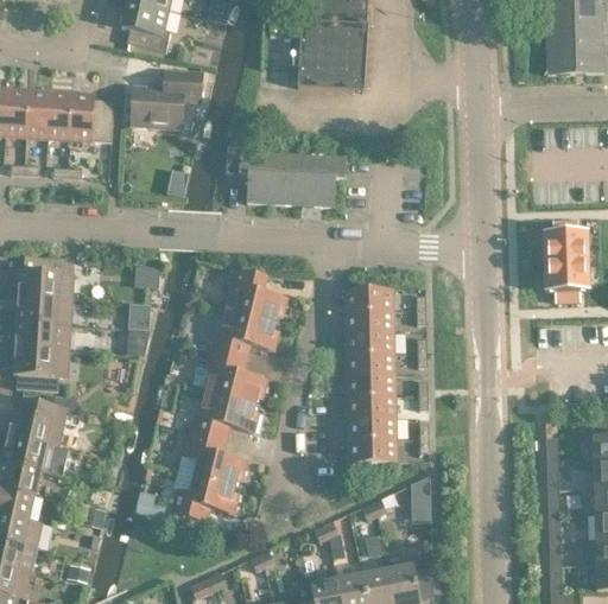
[(127,0),(127,1),(169,11),(171,0),(127,0)]
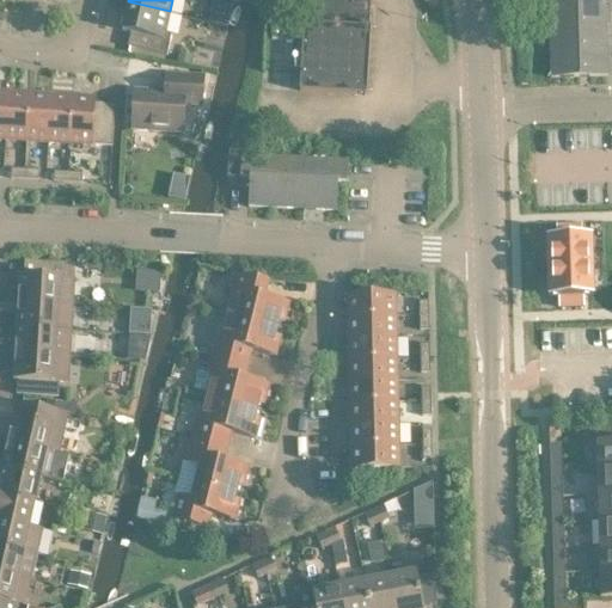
[(369,24),(369,0),(304,0),(299,88),(367,92),(371,25),(369,24)]
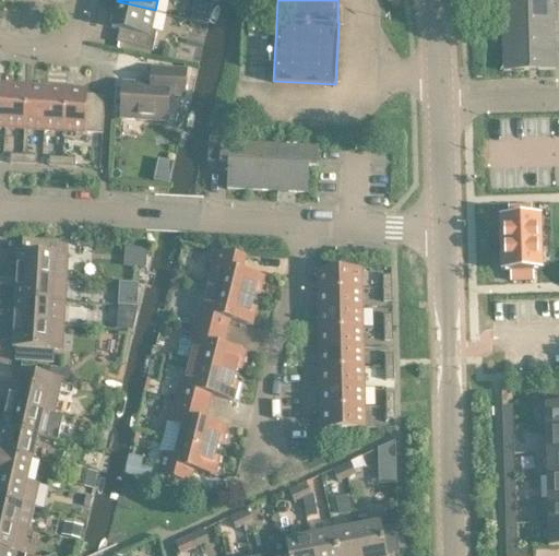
[(556,67),(555,31),(552,0),(500,0),(502,69),(556,67)]
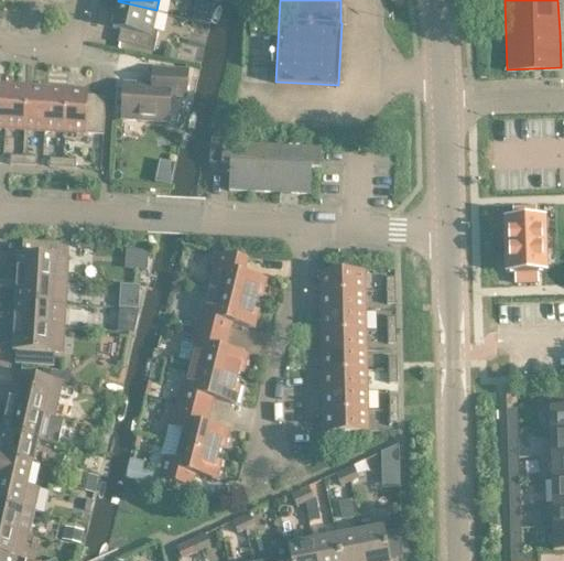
[(156,10),(118,1),(112,25),(120,28),(117,40),(154,49),(156,35),(155,35),(156,30),(152,28),(156,10)]
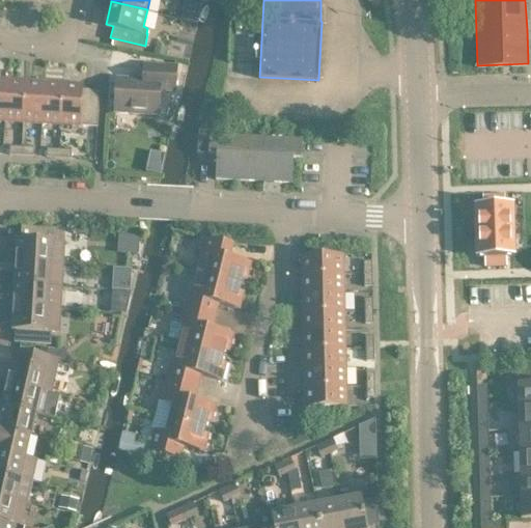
[(175,89),(176,64),(144,62),(143,78),(116,76),(114,110),(158,113),(160,88),(175,89)]
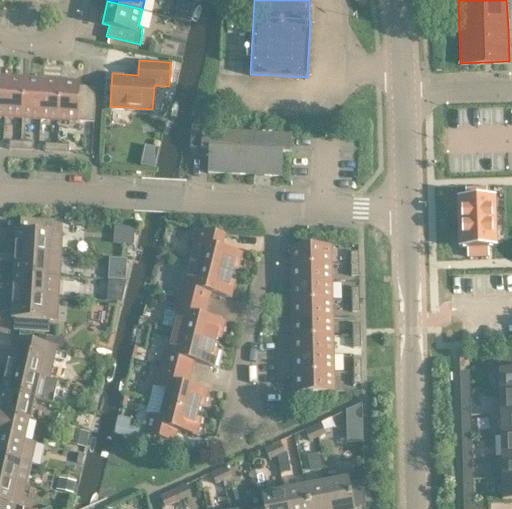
[(22,115),(25,76),(7,75),(4,114),(22,115)]
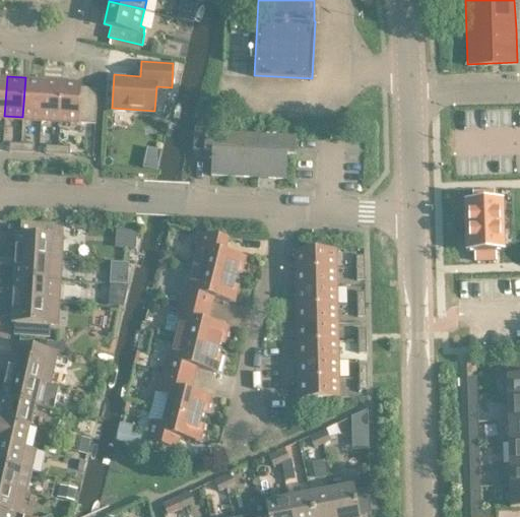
[(41,119),(44,78),(25,77),(22,117),(41,119)]
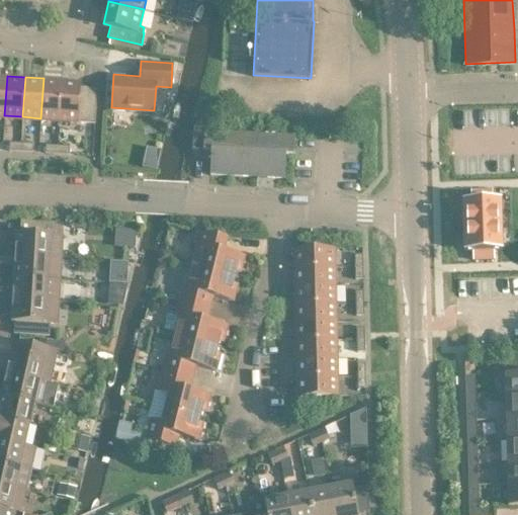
[(59,119),(62,79),(44,78),(40,118),(59,119)]
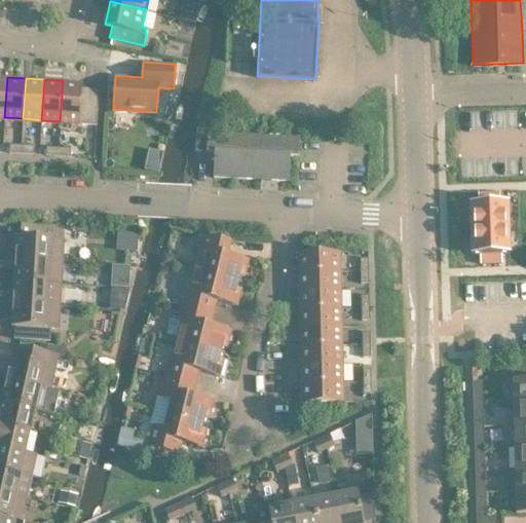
[(63,80),(60,121),(97,123),(99,87),(81,86),(82,81),(63,80)]
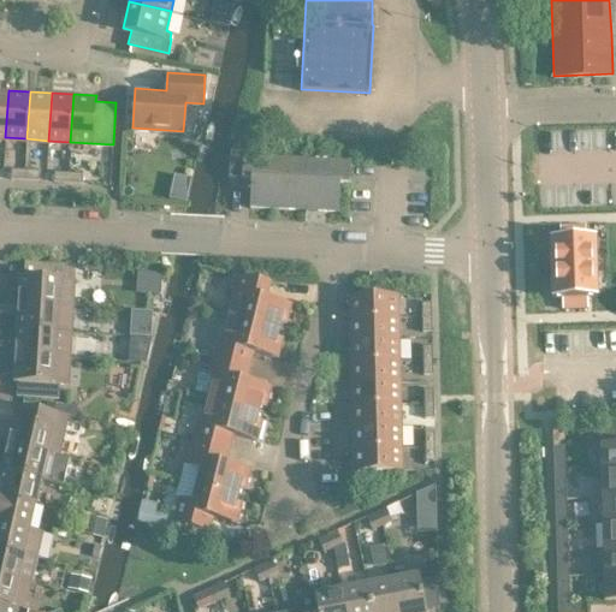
[(341,180),(350,182),(351,160),(243,154),(242,176),(252,176),(250,205),(339,209),(341,180)]
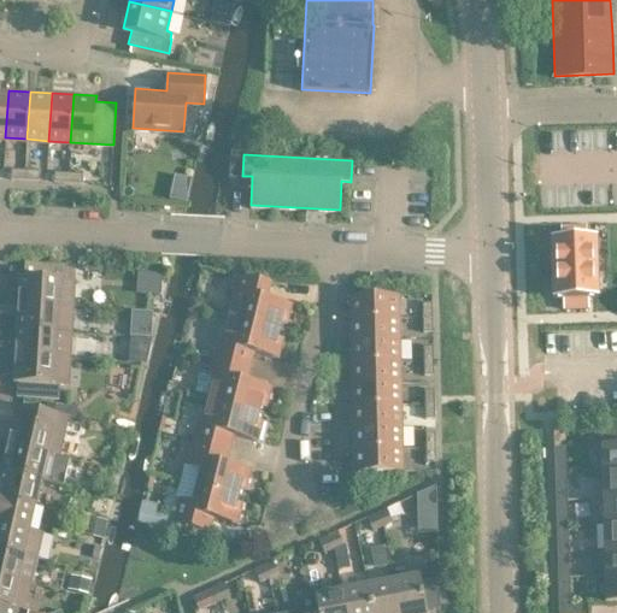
[(10,177),(24,177),(25,168),(11,168),(10,177)]
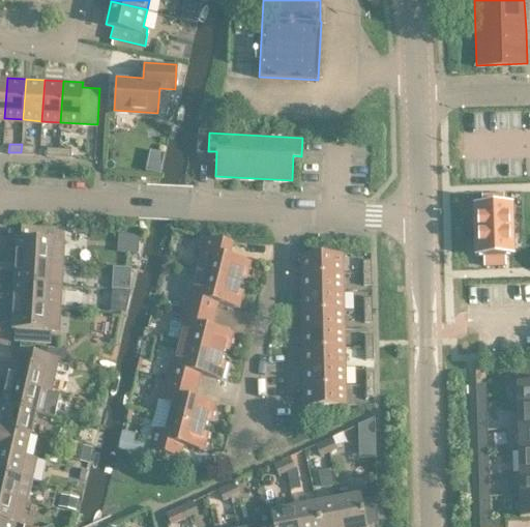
[(21,152),(33,153),(34,145),(22,144),(21,152)]
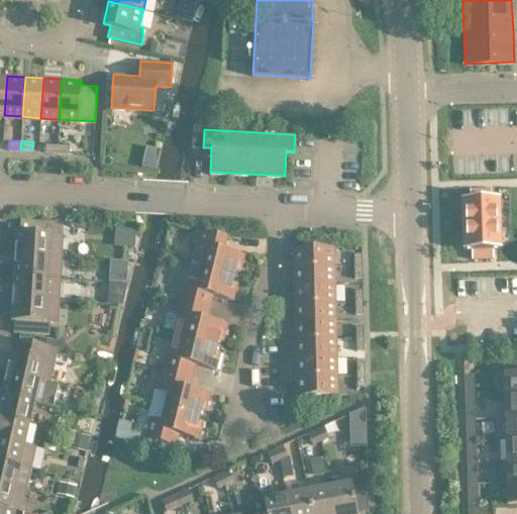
[(44,150),(57,151),(58,143),(45,142),(44,150)]
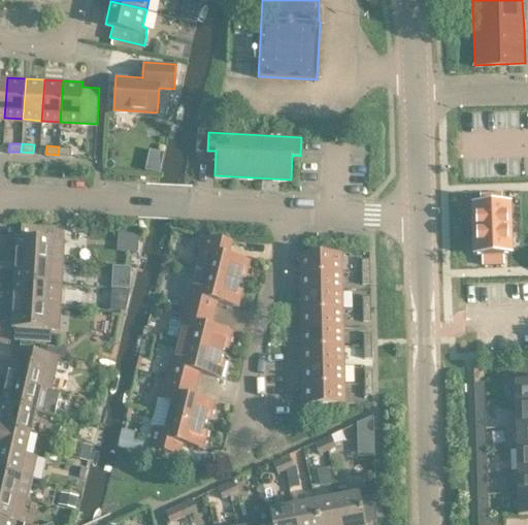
[(58,155),(70,155),(71,146),(59,146),(58,155)]
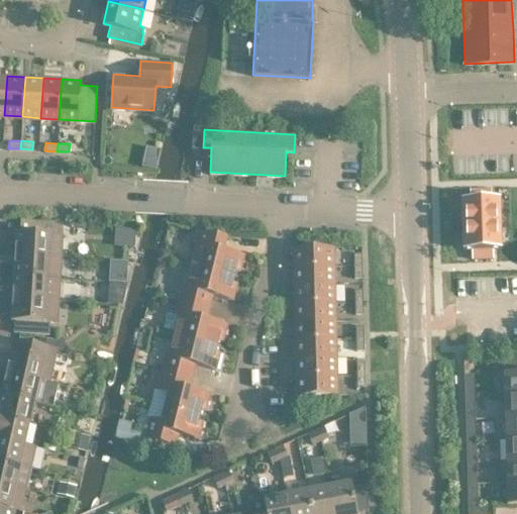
[(470,197),(461,197),(462,223),(482,222),(480,188),(470,188),(470,197)]
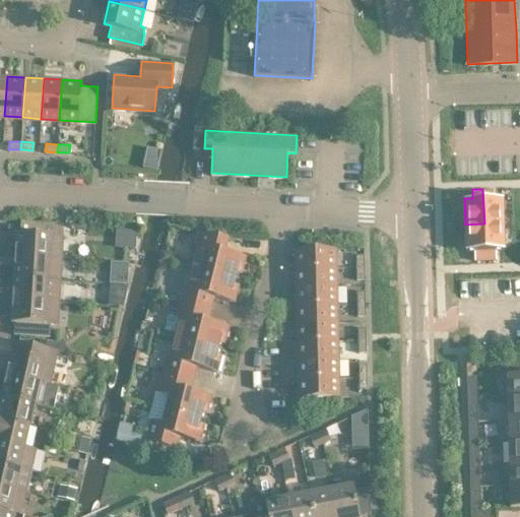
[(494,189),(482,189),(484,223),(503,223),(502,197),(494,198),(494,189)]
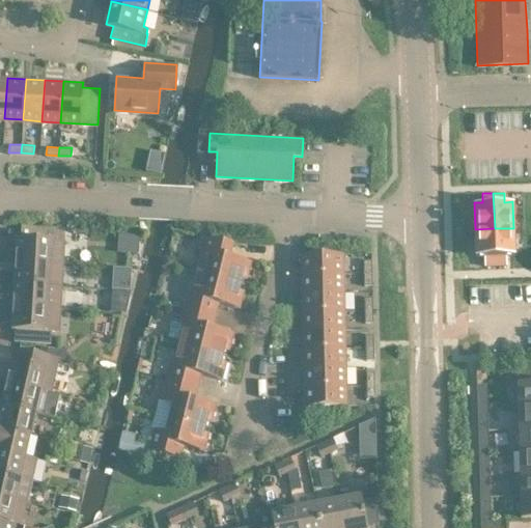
[(22,224),(21,237),(17,237),(16,259),(63,262),(64,240),(57,239),(57,226),(22,224)]
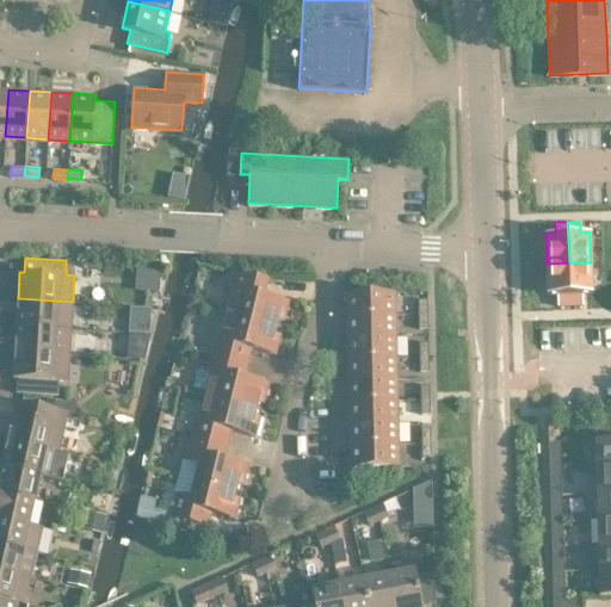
[(569,262),(547,264),(547,293),(557,293),(557,304),(569,303),(569,262)]
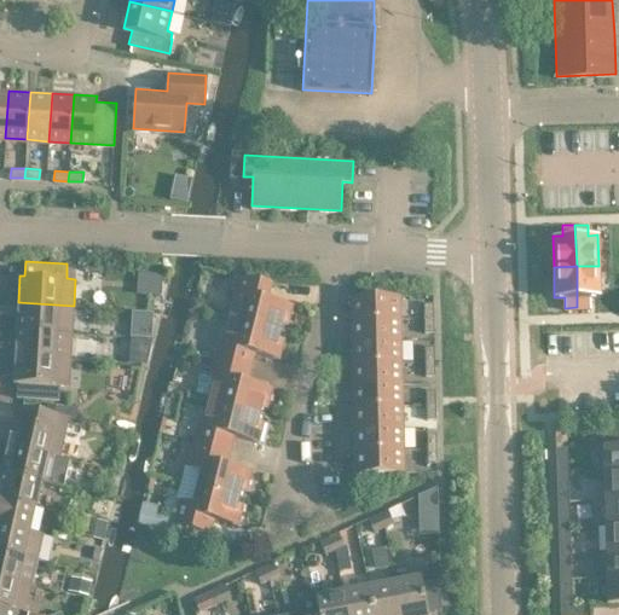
[(599,266),(577,266),(577,307),(590,307),(590,296),(600,296),(599,266)]
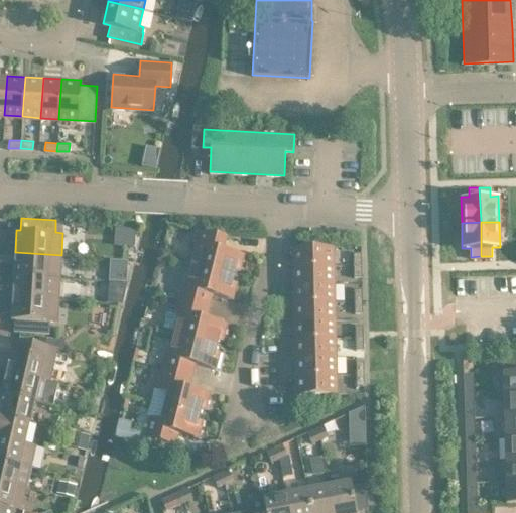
[(224,247),(227,236),(197,228),(194,241),(196,241),(190,263),(234,274),(236,268),(240,269),(244,252),(224,247)]
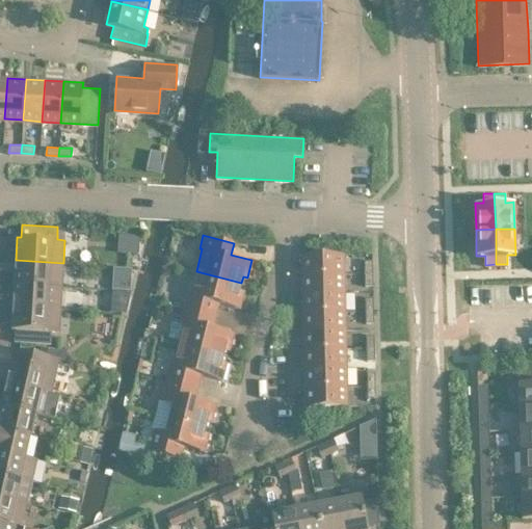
[(302,273),(344,272),(343,253),(302,254),(302,273)]
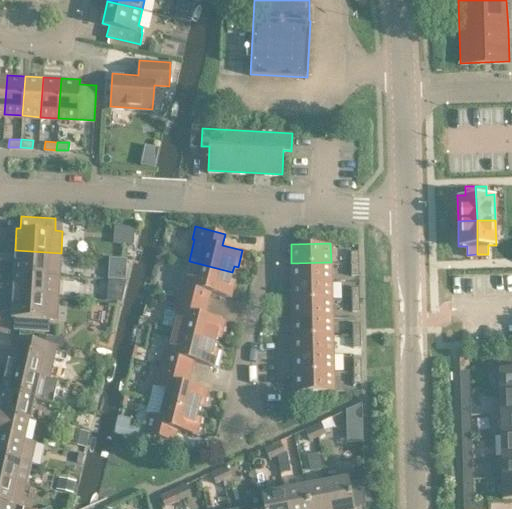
[(15,250),(14,260),(0,258),(0,270),(60,274),(61,253),(15,250)]
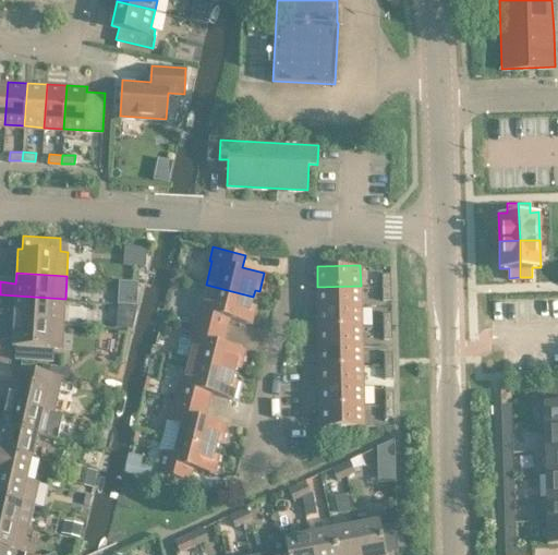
[(381,273),(381,286),(390,286),(390,273),(381,273)]
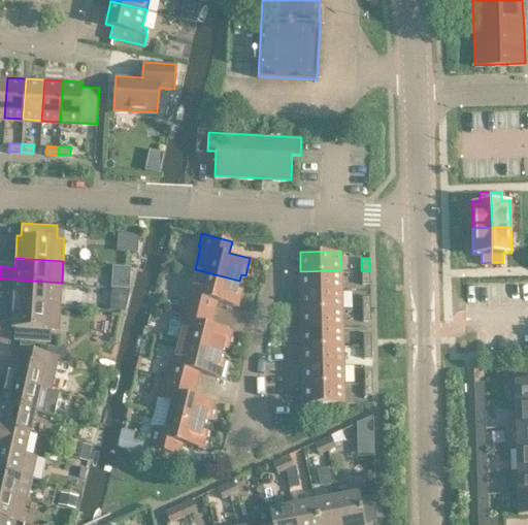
[(187,291),(184,304),(215,312),(218,300),(238,305),(242,288),(238,287),(239,281),(195,269),(189,292),(187,291)]
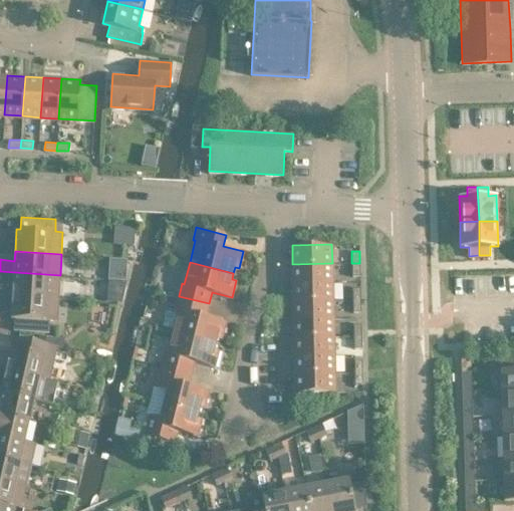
[(292,282),(332,281),(332,263),(292,264),(292,282)]
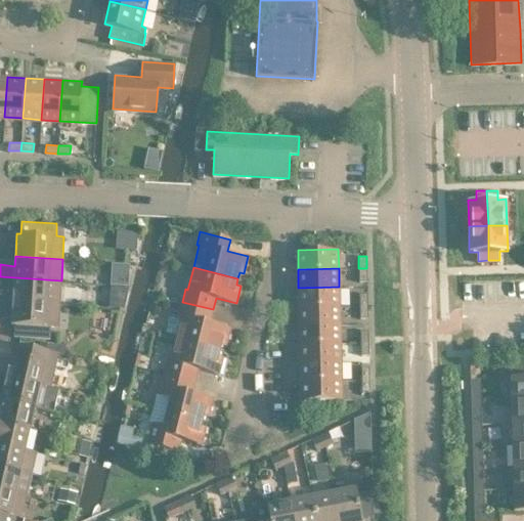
[(359,280),(367,280),(366,268),(358,268),(359,280)]
